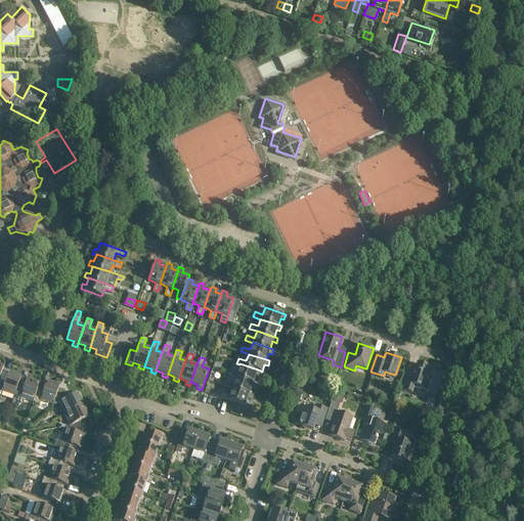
[(415,383),(426,387),(429,380),(427,379),(431,367),(418,362),(413,374),(406,372),(401,387),(411,390),(415,383)]
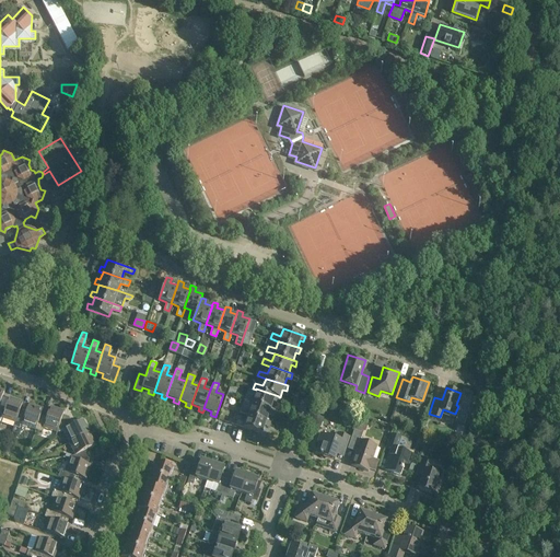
[(244,398),(252,402),(270,408),(270,407),(273,401),(277,402),(279,397),(279,396),(256,389),(256,390),(254,396),(246,394),(244,398)]
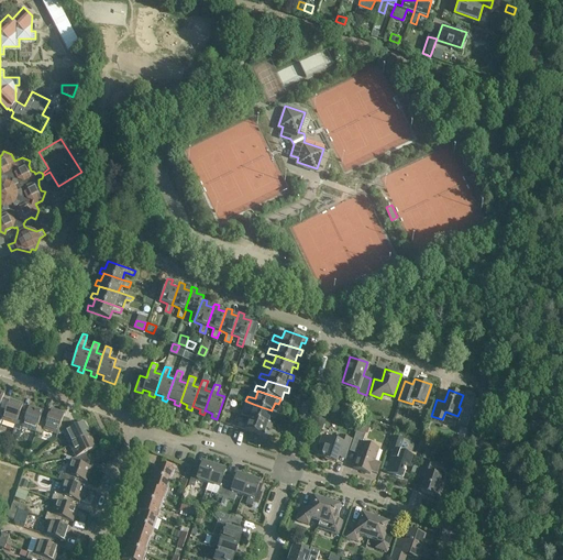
[(0,423),(1,424),(2,419),(14,424),(14,423),(15,423),(19,413),(22,403),(9,397),(6,408),(0,405),(0,423)]
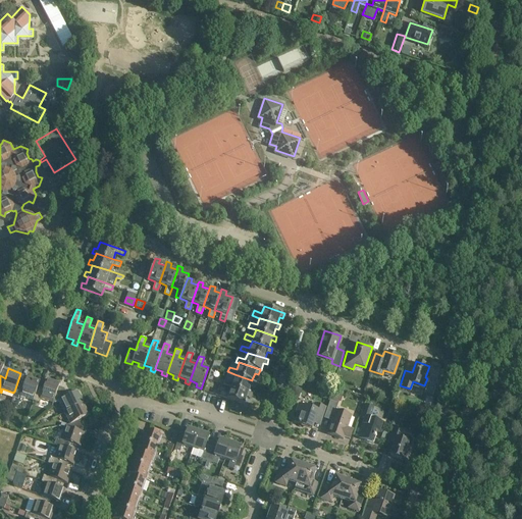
[(225,378),(223,383),(230,385),(248,392),(251,384),(254,385),(256,380),(252,379),(252,380),(235,374),(232,380),(225,378)]
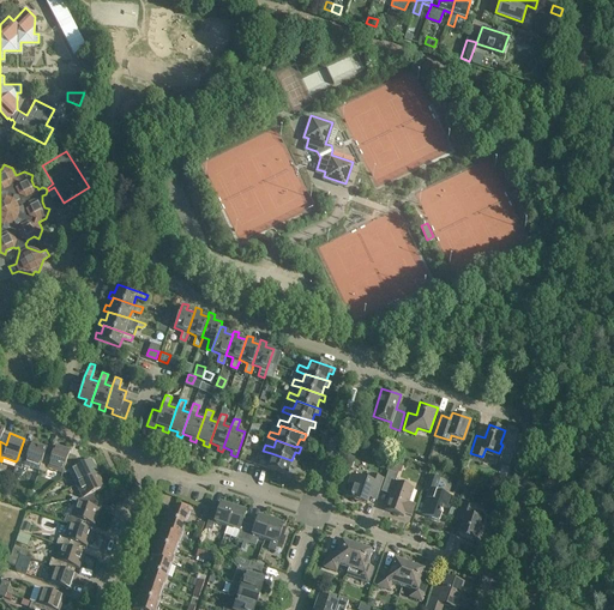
[(44,452),(47,446),(31,441),(28,452),(20,450),(17,460),(16,460),(16,461),(14,465),(16,465),(13,471),(22,473),(22,471),(29,467),(29,465),(38,469),(44,452)]
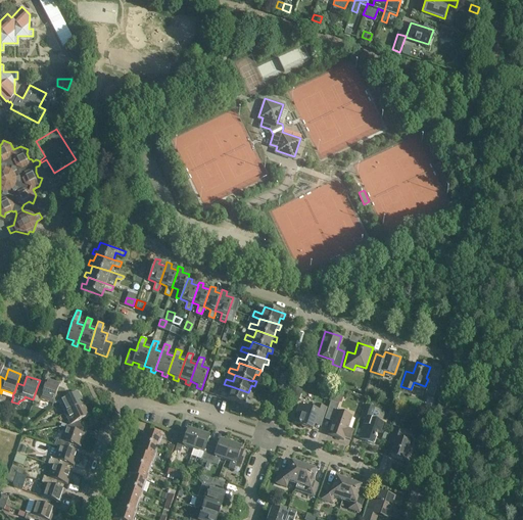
[(38,385),(33,399),(38,402),(40,397),(53,402),(58,385),(59,382),(46,378),(43,387),(38,385)]
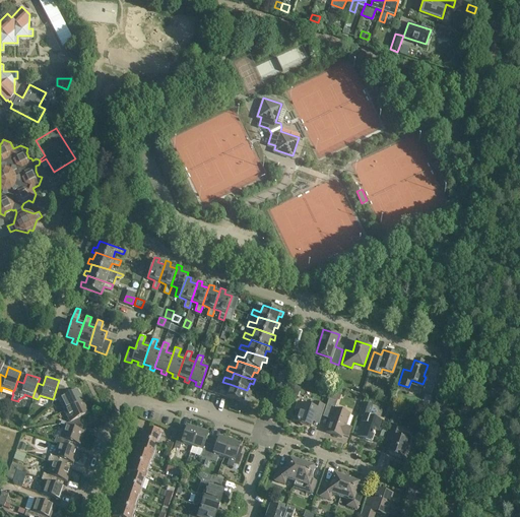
[(64,385),(58,383),(53,399),(55,400),(58,397),(64,409),(82,400),(76,388),(68,392),(64,385)]
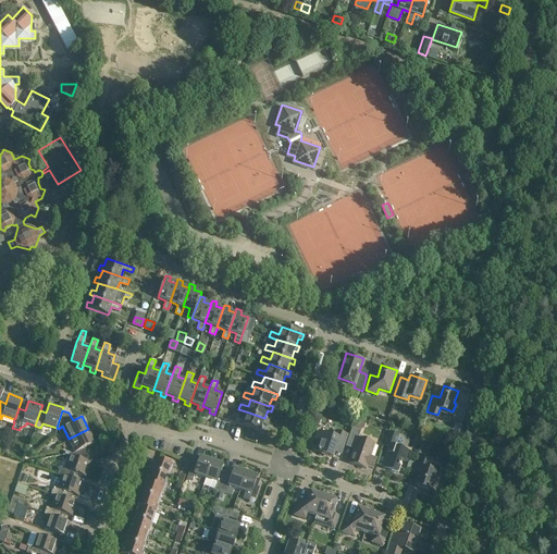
[(314,410),(311,420),(319,422),(322,413),(314,410)]
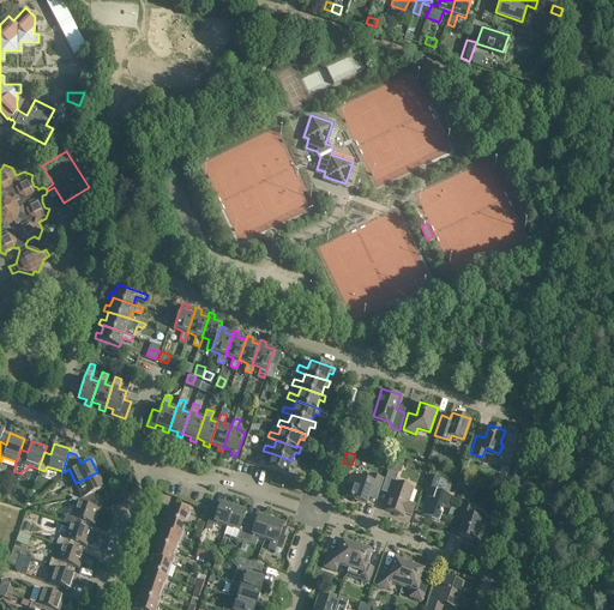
[(260,458),(258,464),(266,467),(274,470),(287,473),(290,465),(294,467),(296,461),(292,460),(271,453),(269,461),(260,458)]
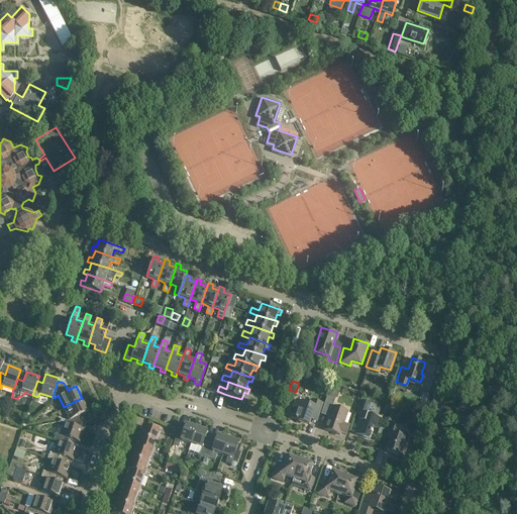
[(340,387),(331,385),(329,393),(337,396),(340,387)]
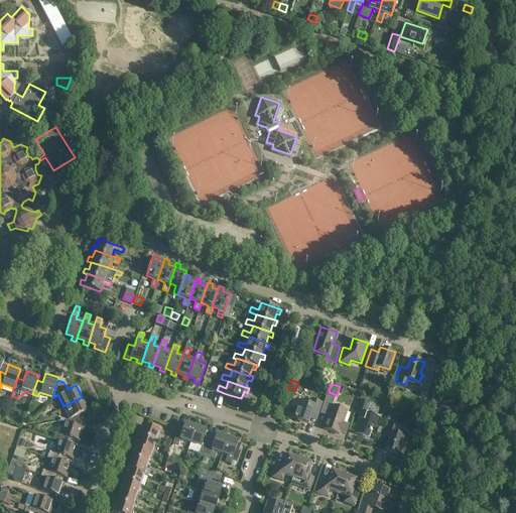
[(392,391),(388,394),(393,401),(397,398),(392,391)]
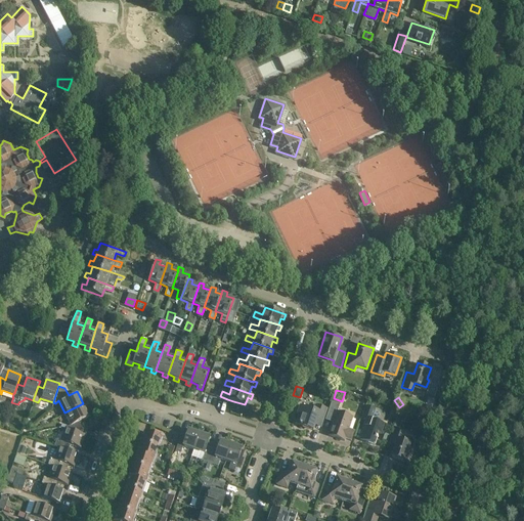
[(332,399),(329,407),(337,410),(329,433),(345,438),(346,436),(351,438),(354,429),(348,427),(352,415),(338,410),(341,402),(332,399)]
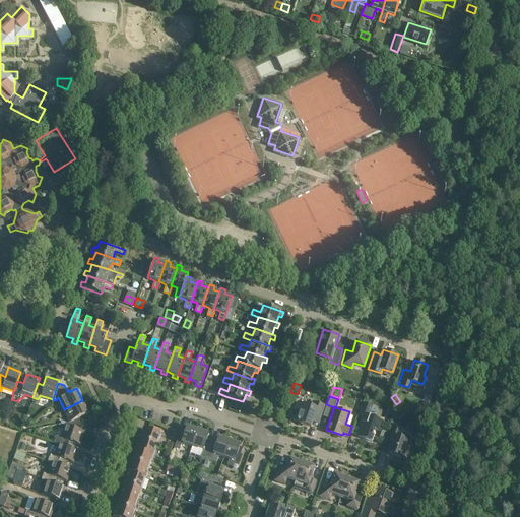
[(314,413),(320,415),(324,404),(314,400),(312,404),(298,398),(294,408),(297,409),(294,419),(311,425),(314,413)]
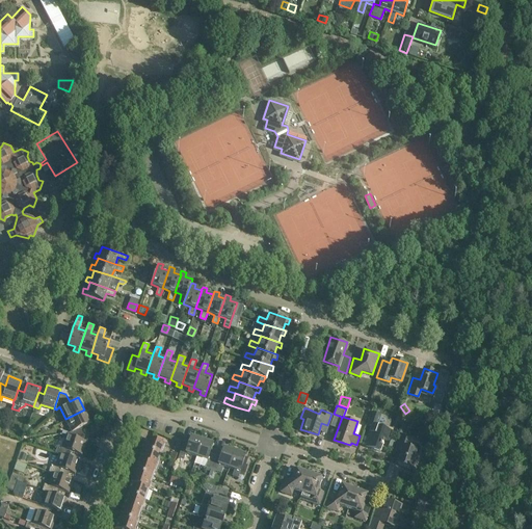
[(65,433),(67,433),(82,440),(85,432),(81,426),(90,421),(84,410),(65,419),(71,429),(67,431),(65,433)]
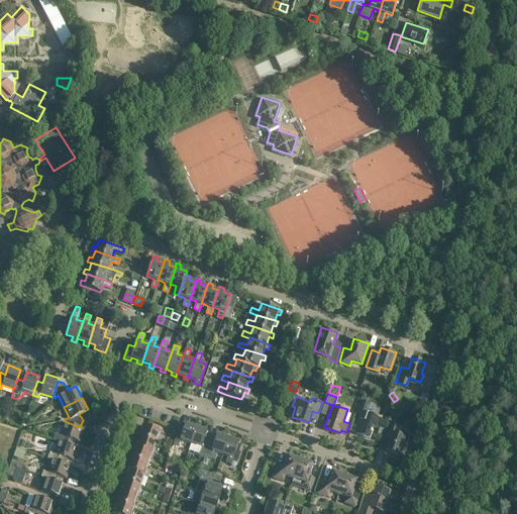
[(362,413),(355,432),(370,437),(372,430),(371,430),(371,427),(372,425),(377,426),(380,419),(376,417),(377,416),(366,413),(370,402),(360,399),(355,411),(362,413)]
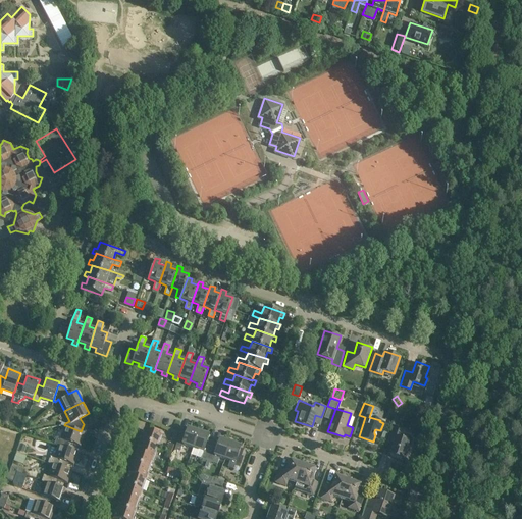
[(54,443),(58,444),(68,448),(70,442),(80,445),(84,432),(81,431),(65,425),(64,425),(60,437),(56,435),(54,443)]
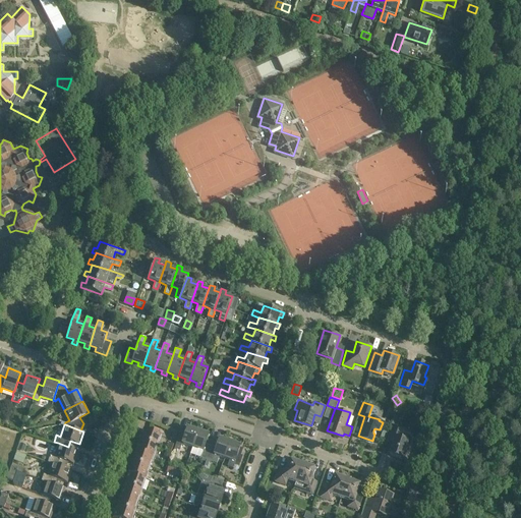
[(177,439),(174,448),(177,449),(178,446),(181,447),(182,443),(192,446),(198,430),(187,426),(187,427),(182,425),(177,439)]
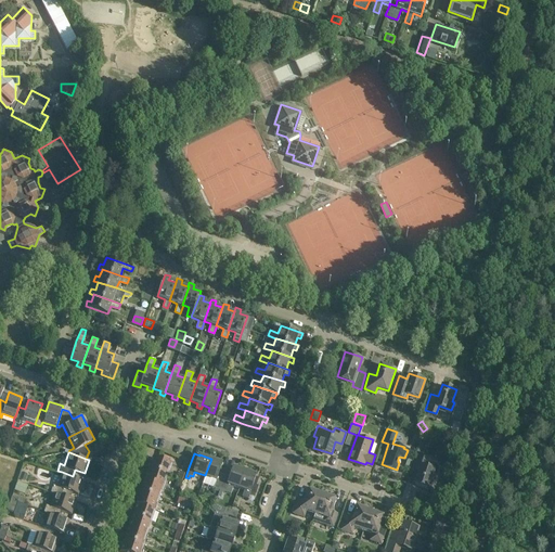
[(153,456),(149,467),(166,473),(170,461),(153,456)]
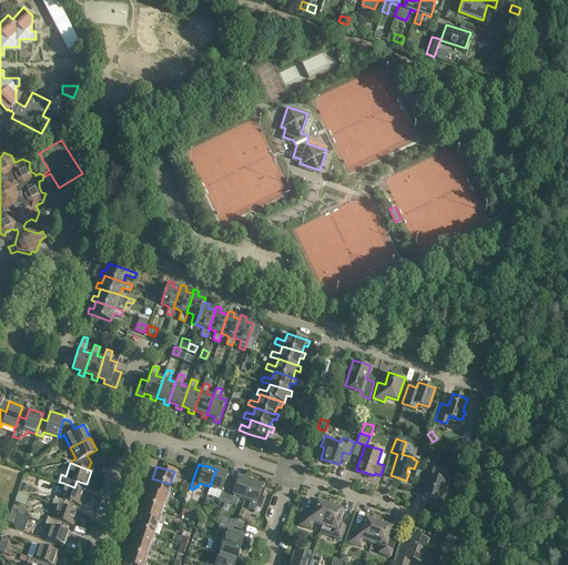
[(428,482),(424,494),(443,501),(447,487),(442,485),(444,480),(437,477),(439,471),(427,466),(423,480),(428,482)]
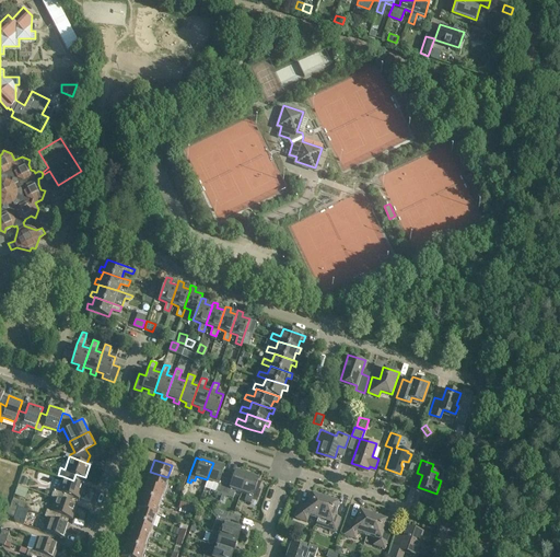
[(213,463),(207,479),(205,486),(222,491),(222,490),(226,477),(221,475),(224,466),(213,463)]
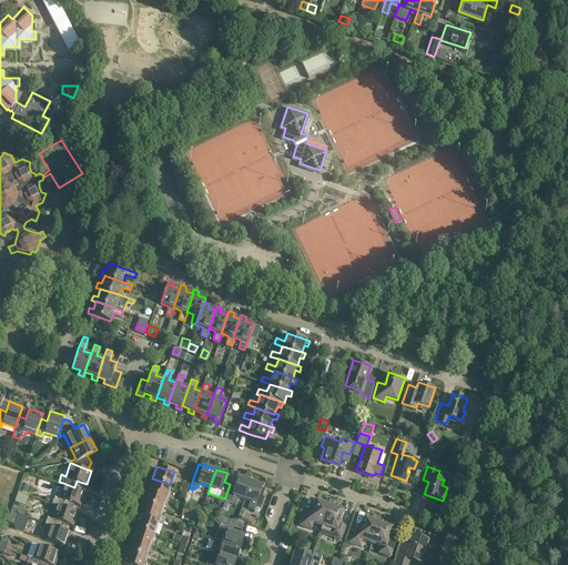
[(230,484),(225,497),(225,498),(236,503),(239,496),(244,498),(251,481),(239,477),(235,485),(230,484)]
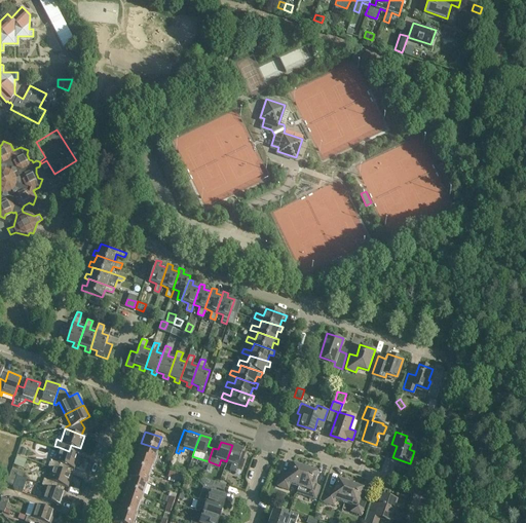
[(137,454),(153,459),(157,448),(141,443),(137,454)]
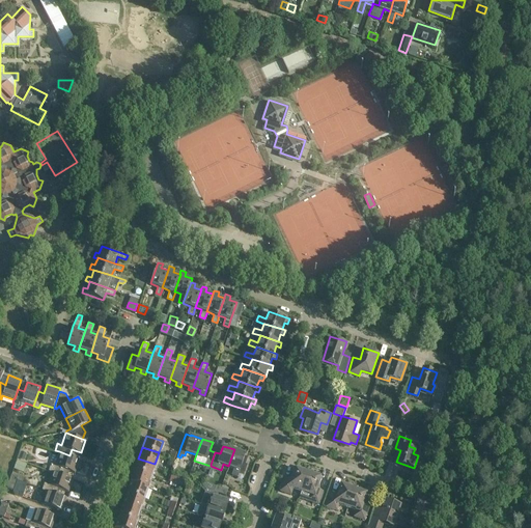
[(228,466),(233,467),(231,473),(238,474),(240,469),(244,471),(247,463),(245,463),(247,457),(244,456),(245,453),(234,449),(228,466)]
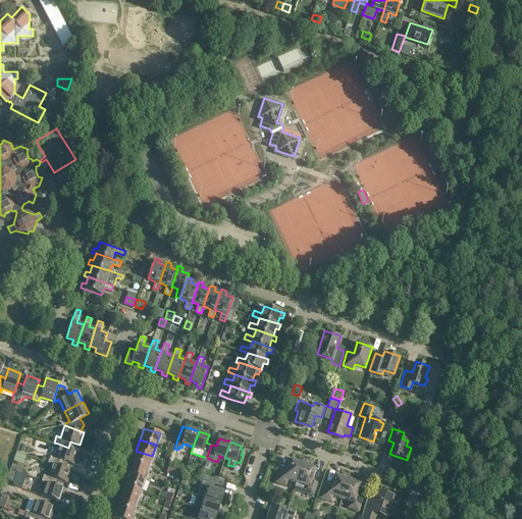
[(50,454),(48,461),(52,463),(61,466),(63,460),(73,463),(77,451),(68,448),(58,444),(54,456),(50,454)]
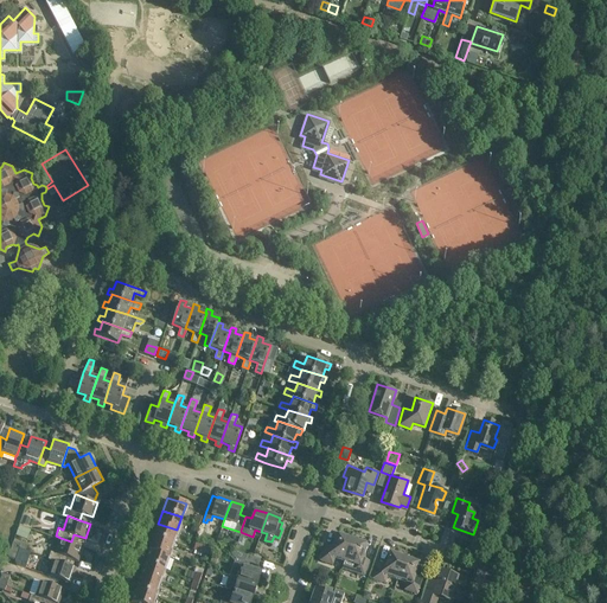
[(19,523),(16,533),(27,538),(31,527),(19,523)]
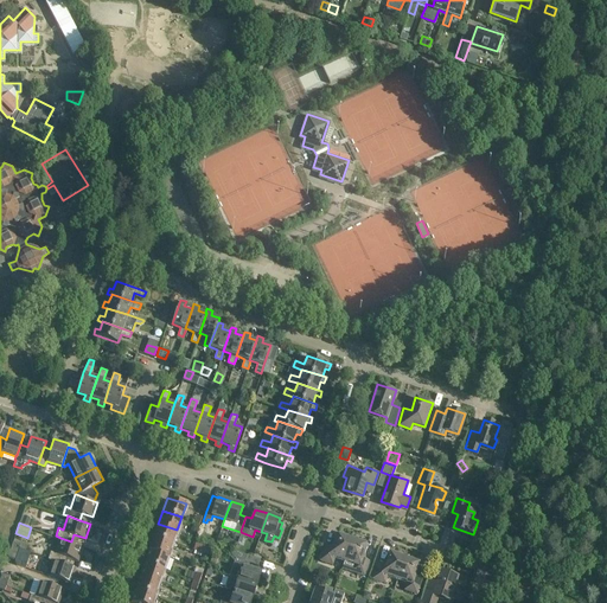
[(158,524),(153,537),(172,543),(177,530),(158,524)]
